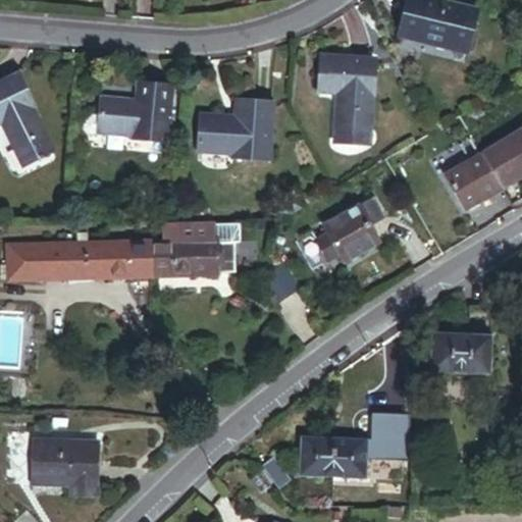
[(403,39),(469,57),(479,19),(413,1),(403,39)]
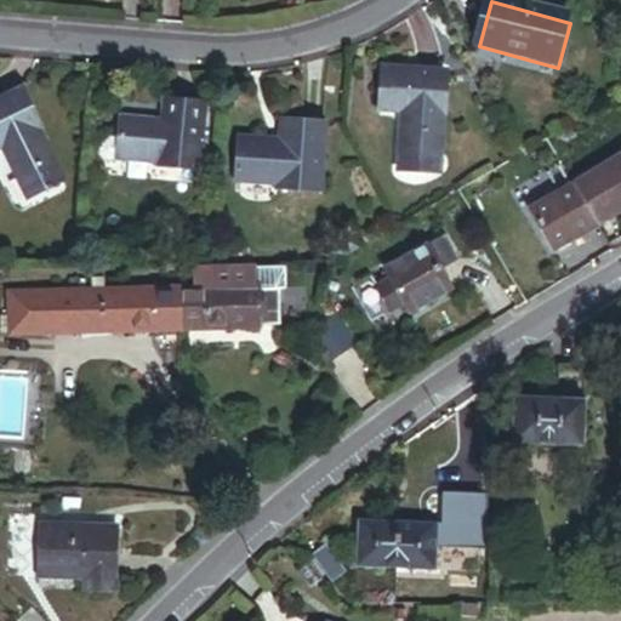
[(439,112),(442,113),(445,73),(382,68),(379,108),(402,110),(398,157),(436,159),(439,112)]
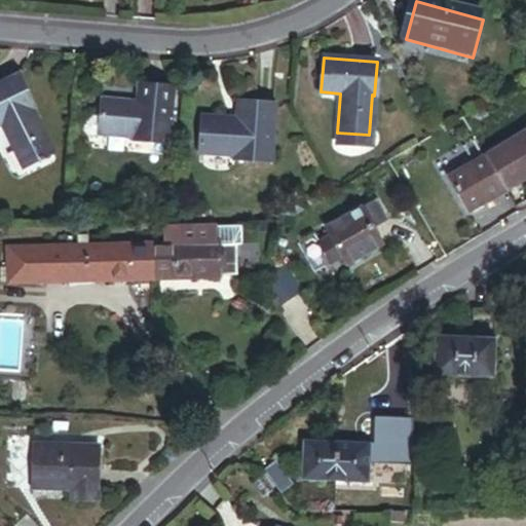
[(9,149),(37,141),(30,113),(35,112),(26,78),(0,85),(0,121),(2,121),(9,149)]
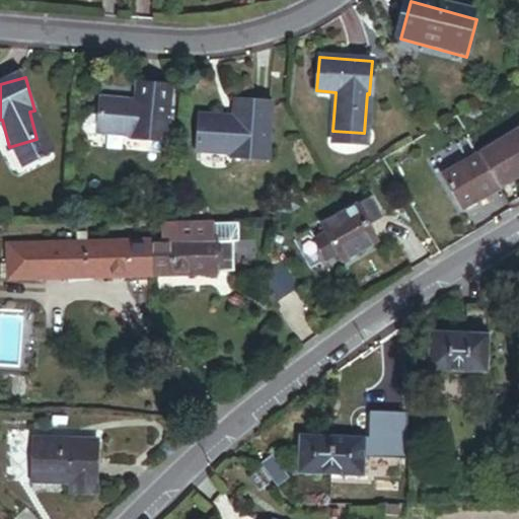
[(132,140),(164,142),(169,88),(136,86),(135,101),(100,98),(100,109),(98,131),(133,134),(132,140)]
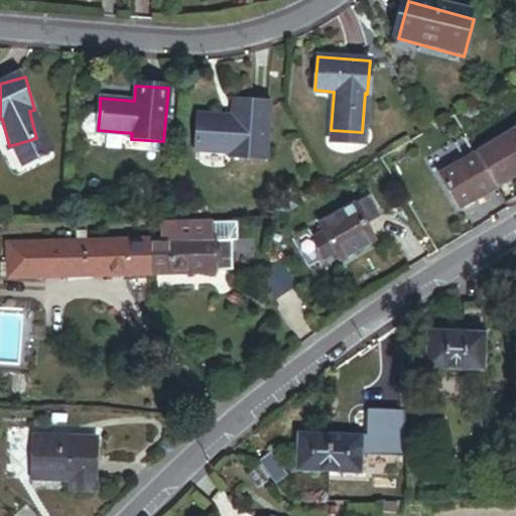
[(228,158),(262,161),(267,103),(233,100),(231,117),(197,114),(194,148),(229,152),(228,158)]
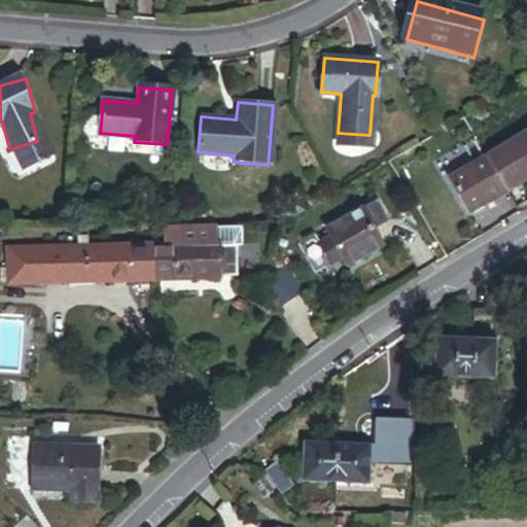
[(92,132),(100,133),(102,111),(94,110),(88,114),(86,128),(92,132)]
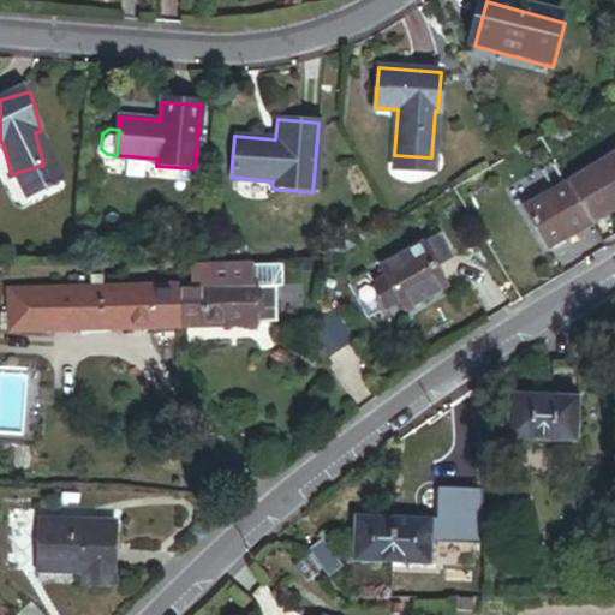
[(590,222),(614,207),(614,151),(566,183),(590,222)]
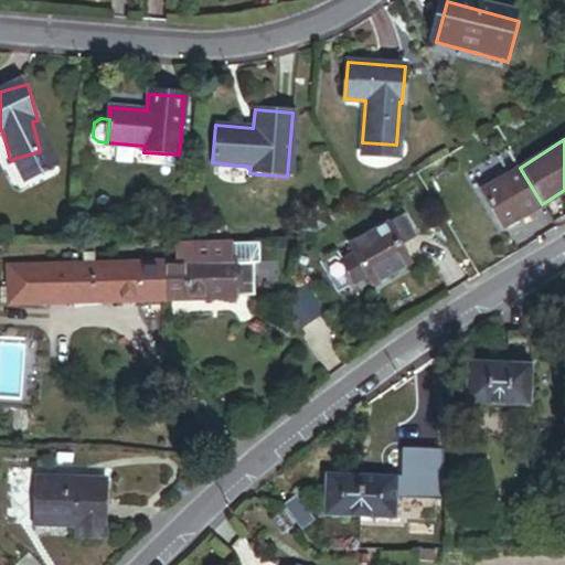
[(40,151),(10,160),(13,173),(44,164),(40,151)]
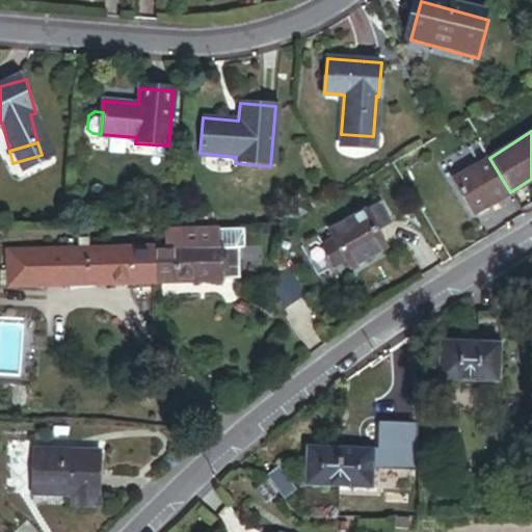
[(473,215),(510,192),(489,158),(452,180),(473,215)]
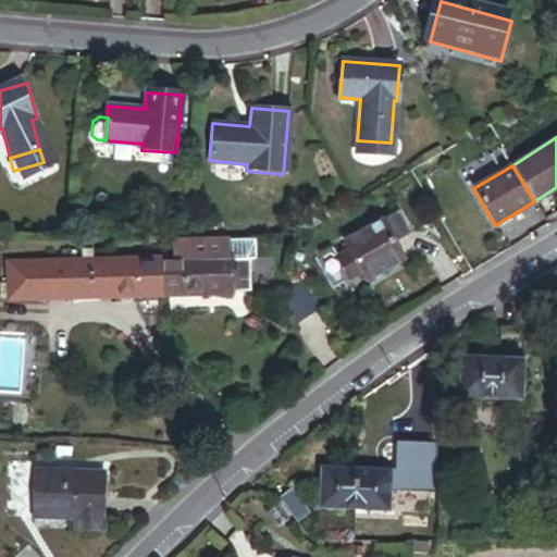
[(368,281),(405,259),(395,243),(410,233),(398,212),(346,244),(350,251),(347,254),(337,259),(350,281),(363,273),(368,281)]
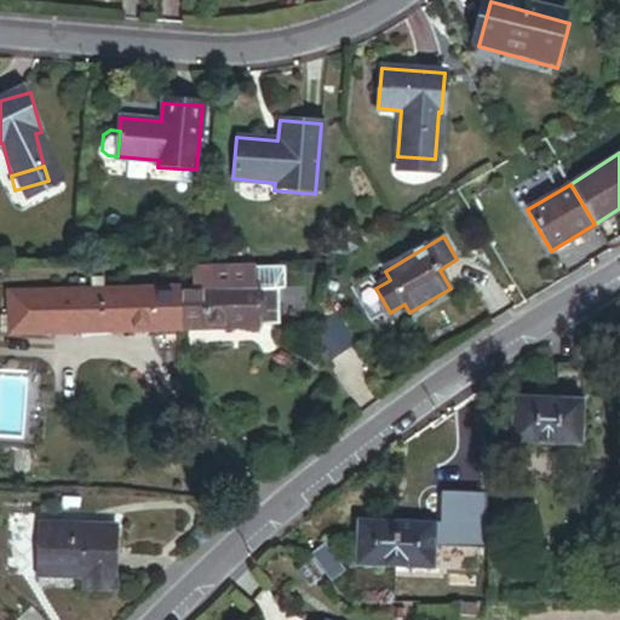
[(277,326),(277,288),(253,290),(253,268),(193,270),(194,291),(179,292),(181,328),(277,326)]
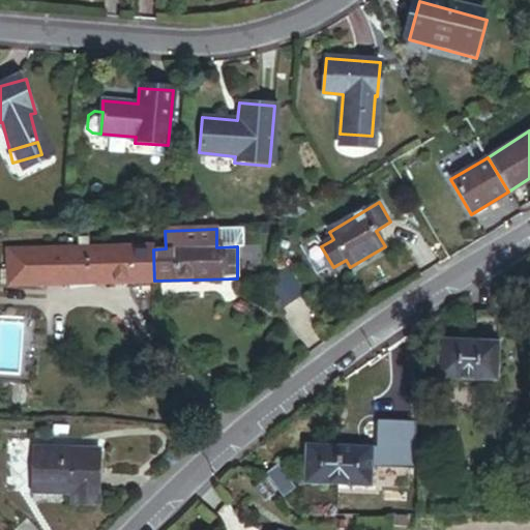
[(11,284),(154,281),(153,249),(64,252),(64,248),(10,249),(11,284)]
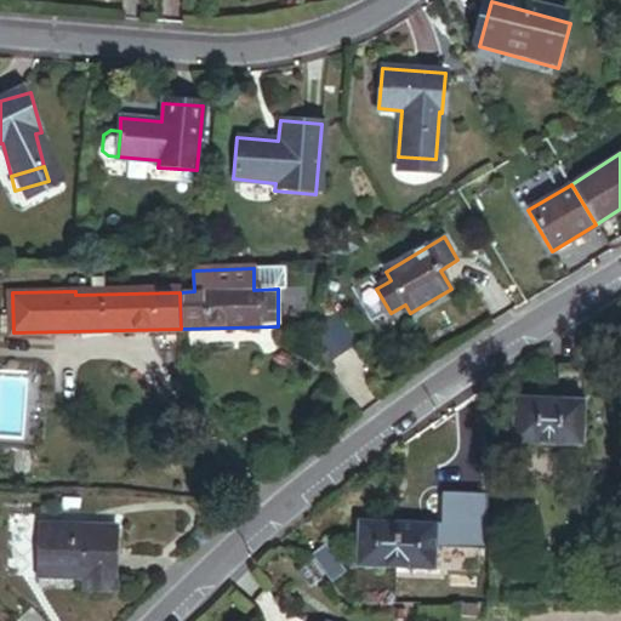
[(334,375),(363,355),(342,324),(313,345),(334,375)]
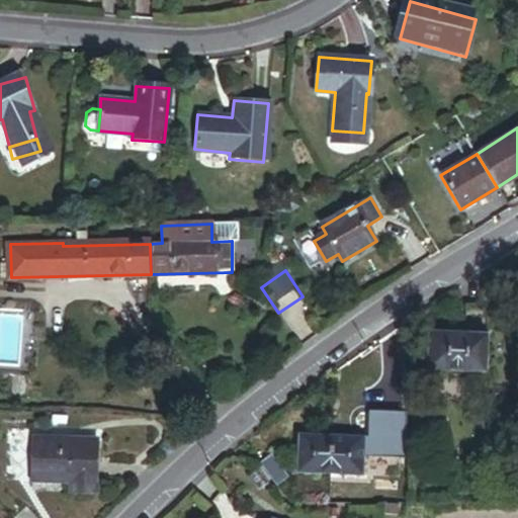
[(428,370),(481,372),(484,307),(466,306),(465,334),(429,332),(428,370)]
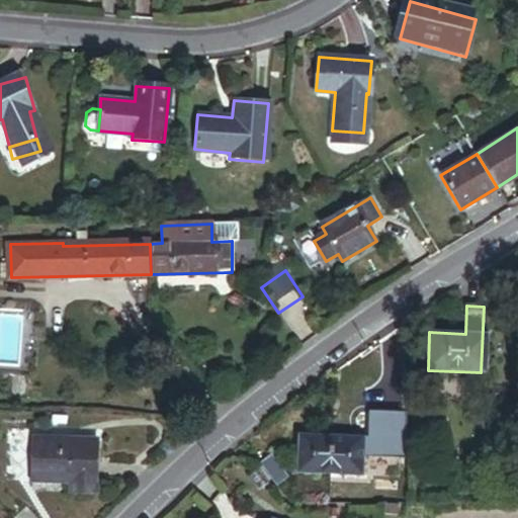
[(298,472),(331,473),(332,436),(299,435),(298,472)]
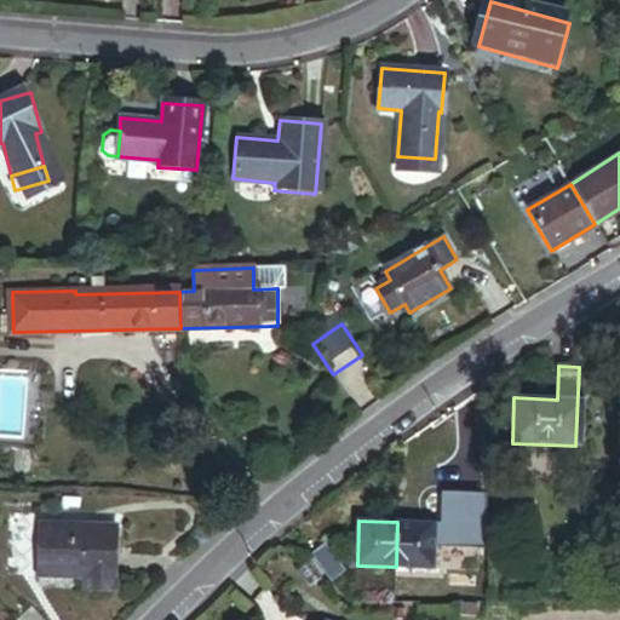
[(396,567),(435,569),(437,523),(397,522),(396,567)]
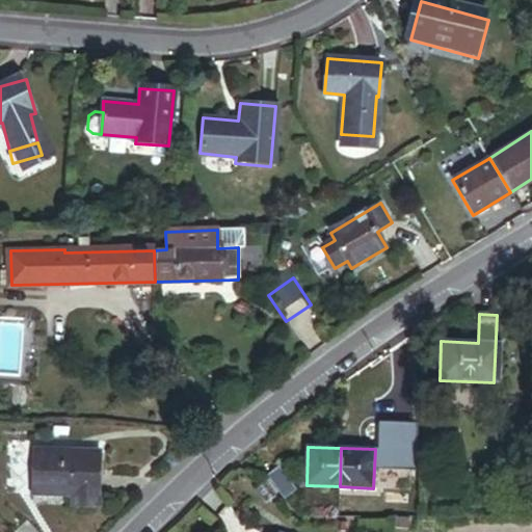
[(71,514),(97,515),(101,454),(35,450),(33,495),(72,498),(71,514)]
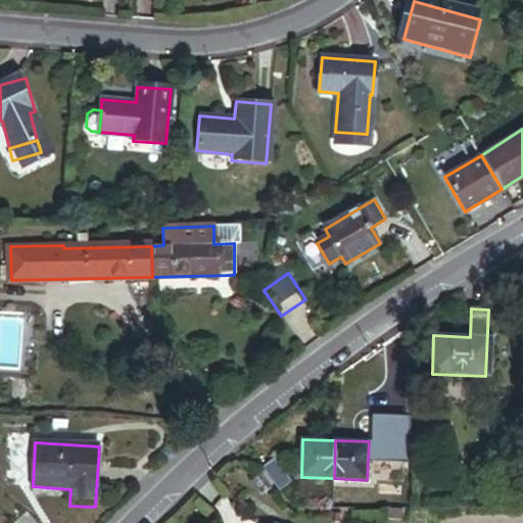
[(282,491),(293,482),(274,459),(263,468),(282,491)]
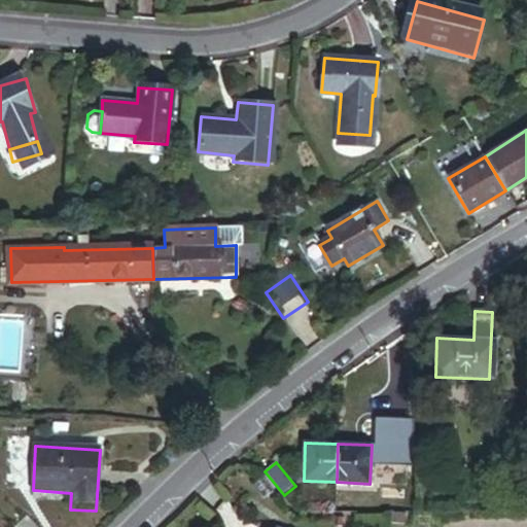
[(402,526),(403,516),(391,516),(391,526),(402,526)]
